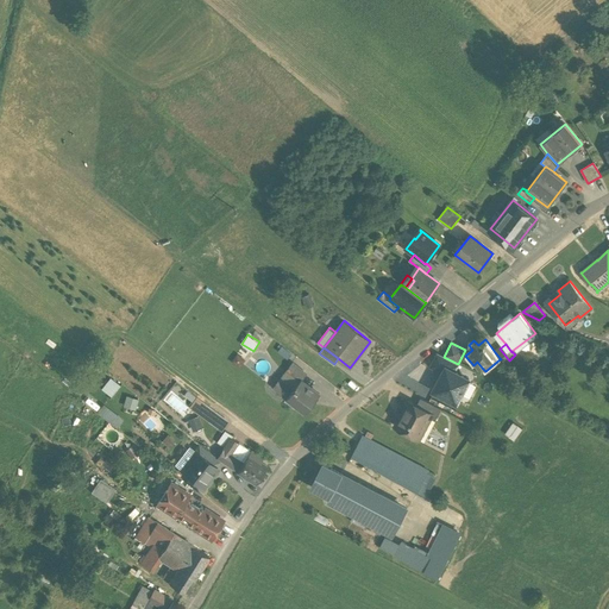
[(509,360),(500,349),(495,352),(501,359),(500,359),(503,364),(509,360)]
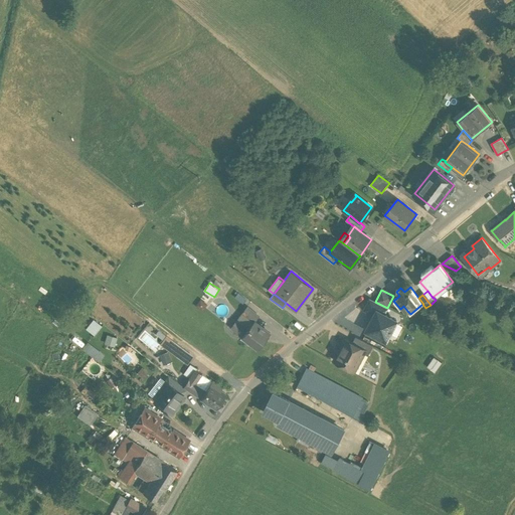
[(384,314),(387,308),(375,302),(371,300),(366,310),(375,315),(377,310),(384,314)]
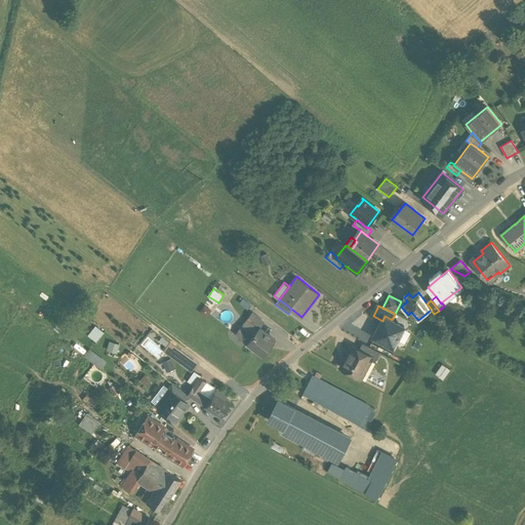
[(261,319),(252,312),(248,318),(256,325),(261,319)]
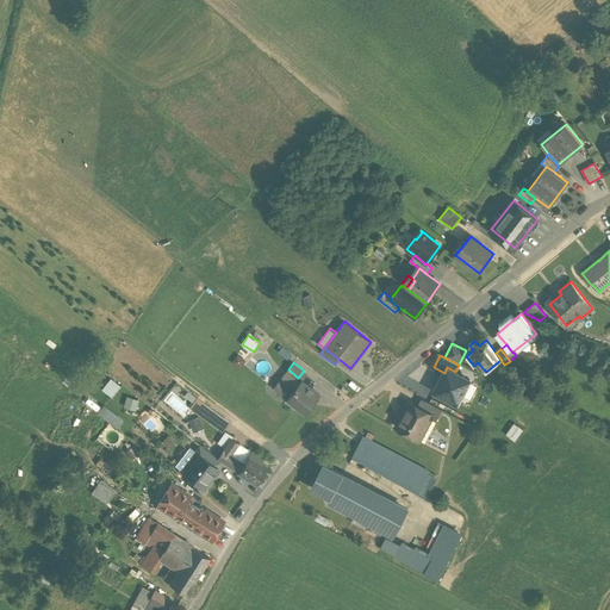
[(458,403),(470,380),(455,372),(447,367),(444,373),(435,391),(458,403)]
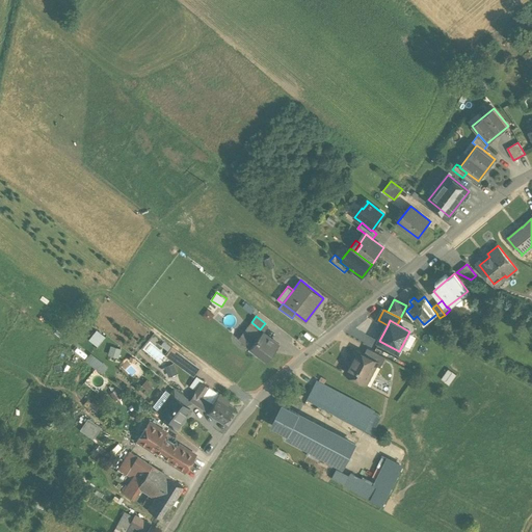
[(97,346),(105,336),(96,329),(87,340),(97,346)]
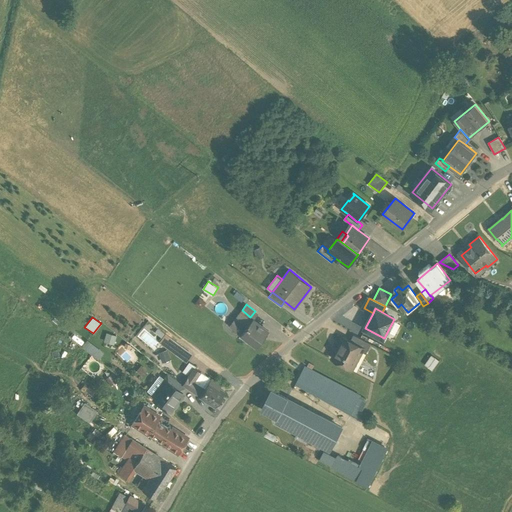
[(235,319),(229,325),(241,335),(247,328),(235,319)]
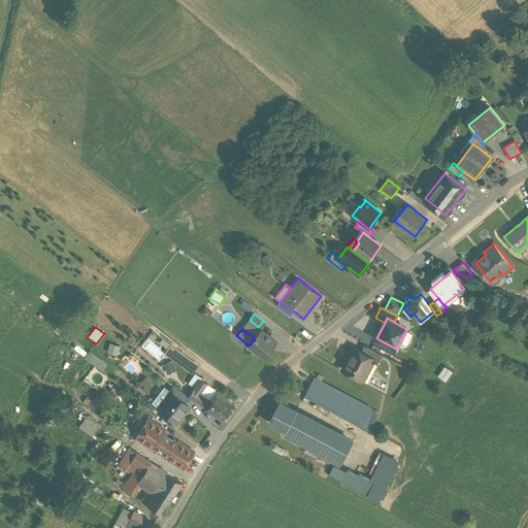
[(277,342),(261,329),(255,338),(249,345),(264,358),(277,342)]
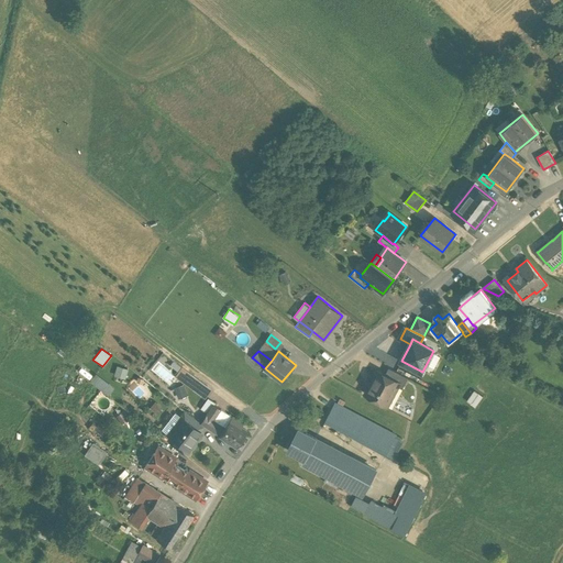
[(127,371),(117,367),(114,375),(124,378),(127,371)]
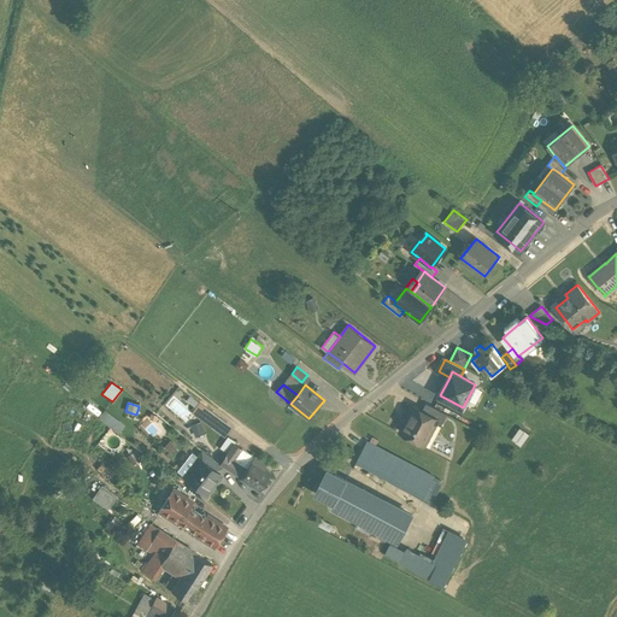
[(230,427),(199,403),(192,412),(223,436),(230,427)]
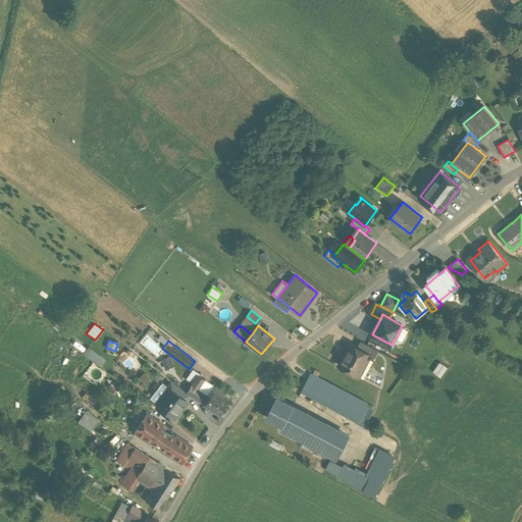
[(378,351),(361,341),(357,348),(367,353),(366,357),(369,359),(373,361),(378,351)]
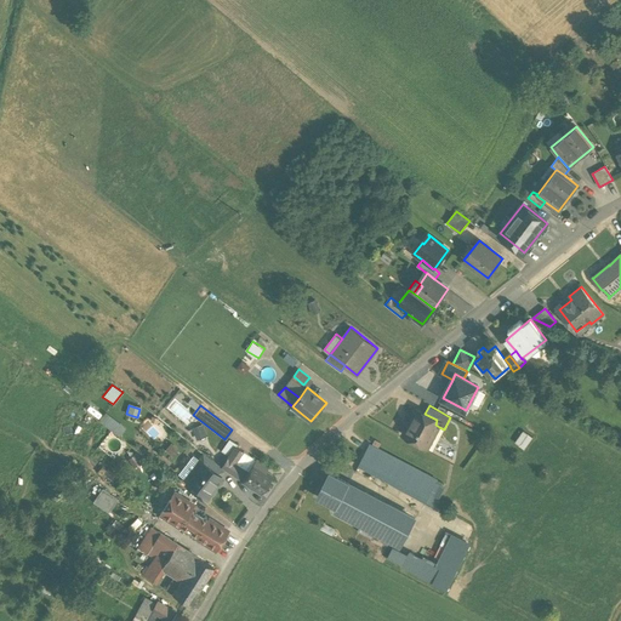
[(425,414),(416,409),(402,434),(428,448),(439,427),(436,425),(437,420),(425,414)]
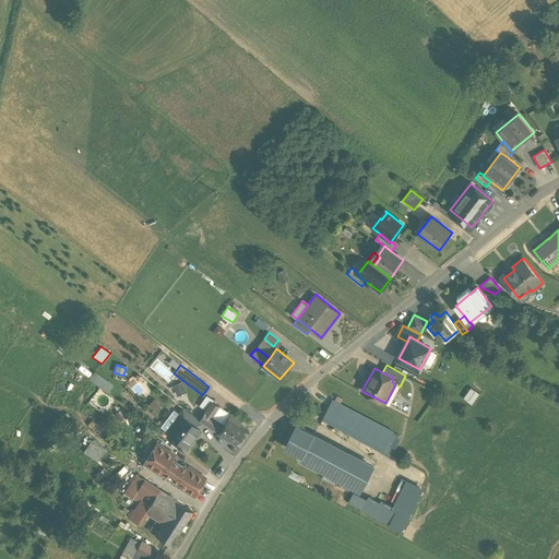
[(107,392),(114,384),(95,370),(88,378),(107,392)]
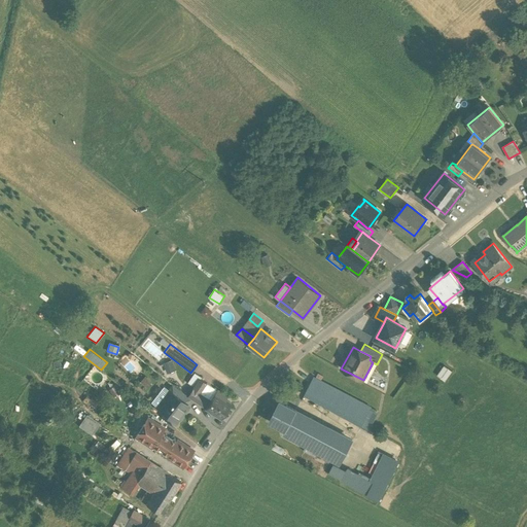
[(167,374),(175,371),(171,360),(163,363),(167,374)]
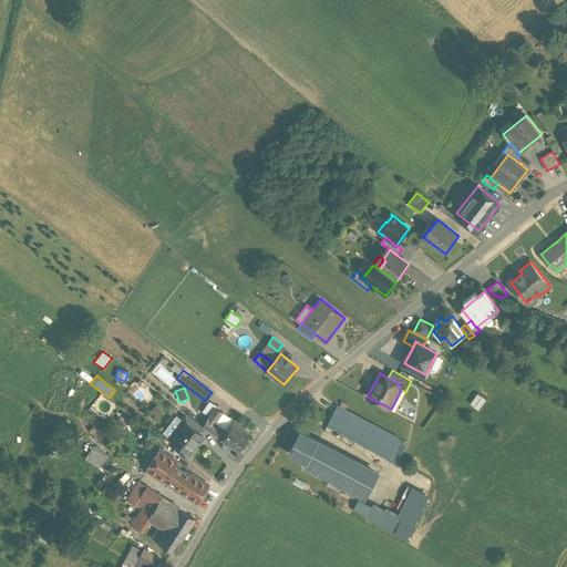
[(471,403),(478,410),(487,399),(478,392),(471,403)]
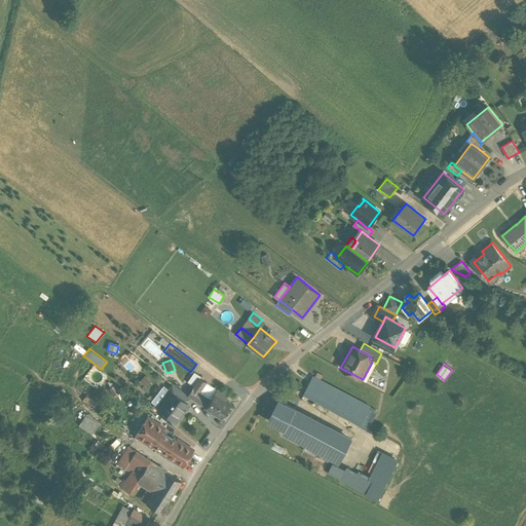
[(194,372),(187,381),(193,385),(198,378),(199,378),(200,376),(194,372)]
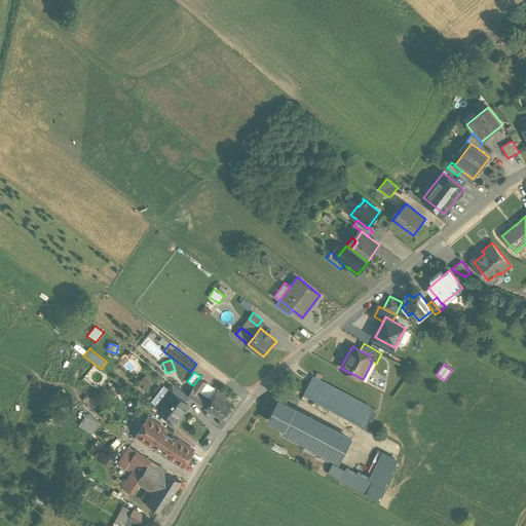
[(313,377),(304,393),(313,399),(322,381),(313,377)]
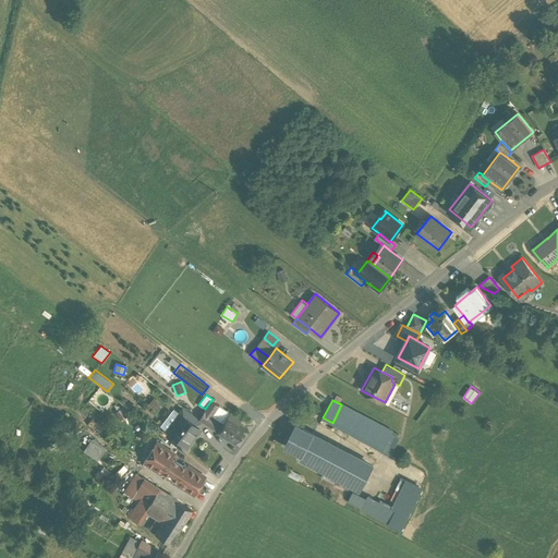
[(211,401),(210,401),(205,409),(204,411),(211,415),(218,405),(211,401)]
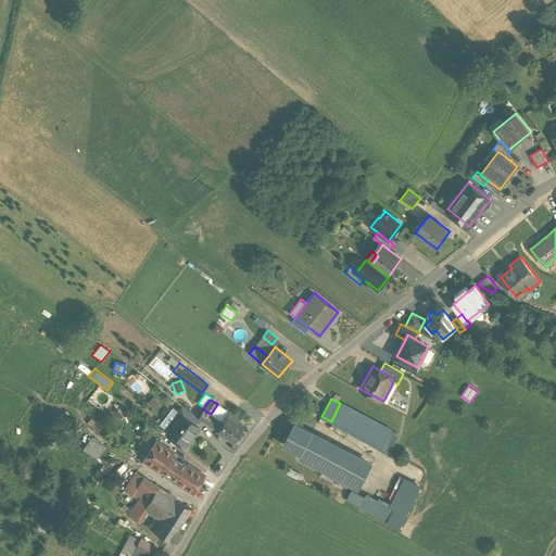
[(391,430),(340,403),(331,421),(381,450),(391,430)]
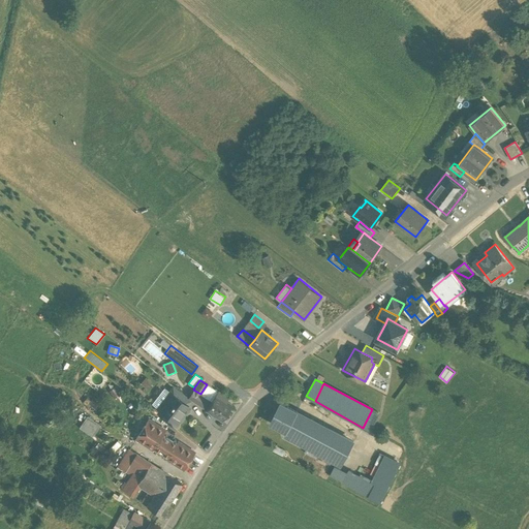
[(217,392),(207,384),(200,394),(211,401),(217,392)]
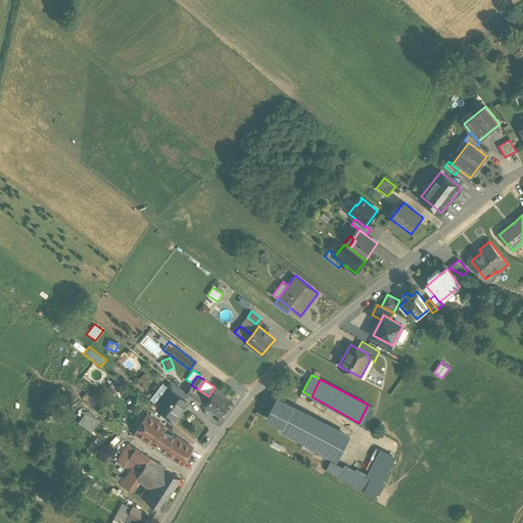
[(186,393),(172,381),(168,387),(185,400),(189,395),(186,393)]
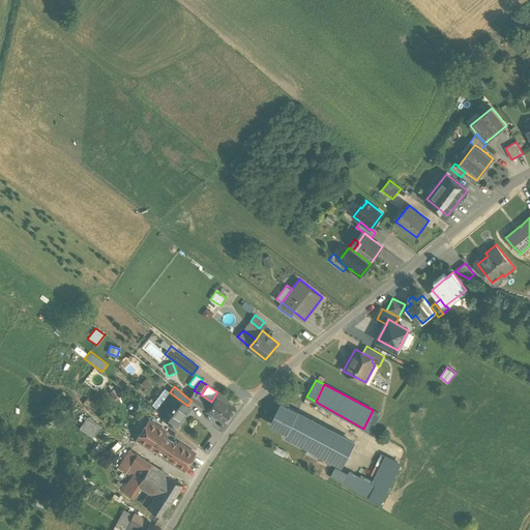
[(116,387),(110,392),(115,400),(121,394),(116,387)]
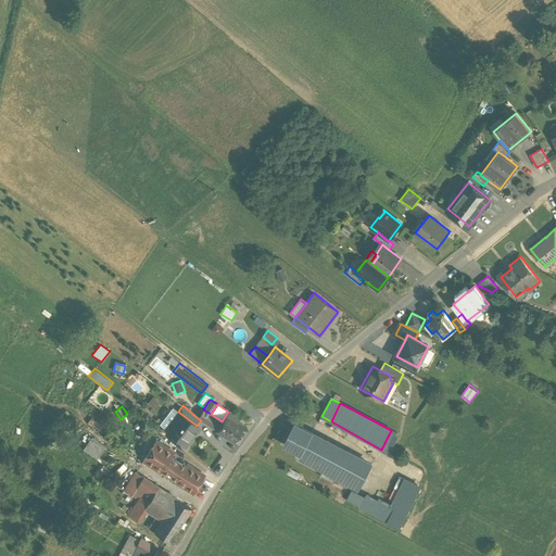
[(211,414),(203,409),(198,418),(201,420),(216,430),(222,421),(211,414)]
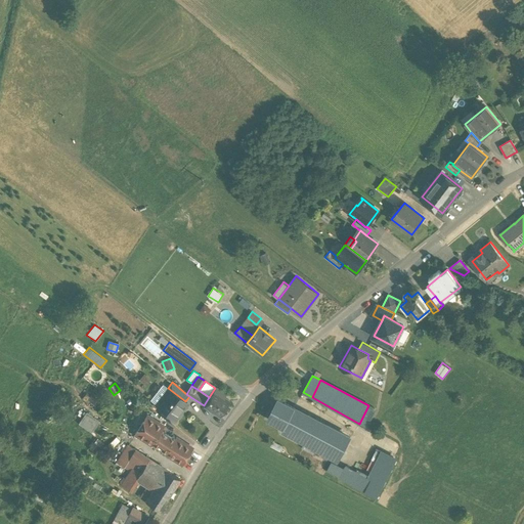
[(161,387),(150,399),(155,403),(156,402),(158,404),(169,390),(167,388),(165,390),(161,387)]
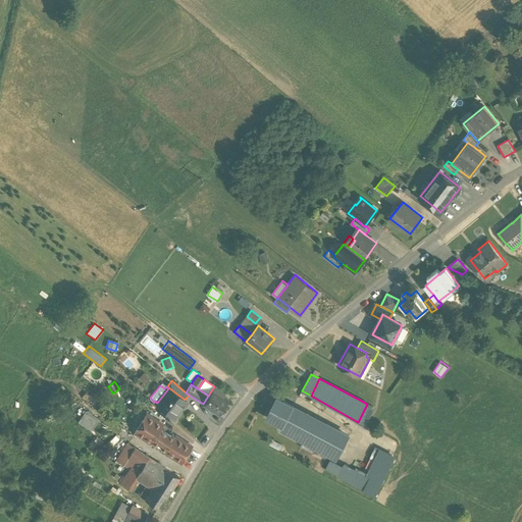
[(167,386),(166,385),(166,386),(168,388),(157,403),(155,401),(154,402),(163,409),(173,417),(187,401),(185,400),(167,386)]
